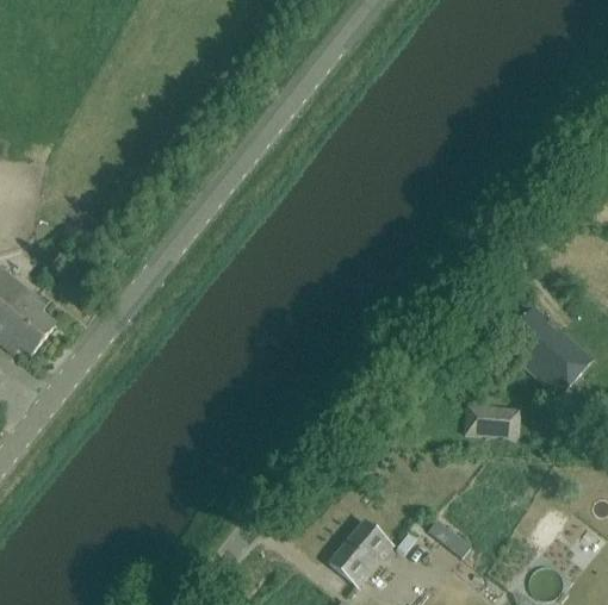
[(48,305),(0,267),(0,341),(11,350),(17,343),(32,355),(57,325),(42,312),(48,305)]
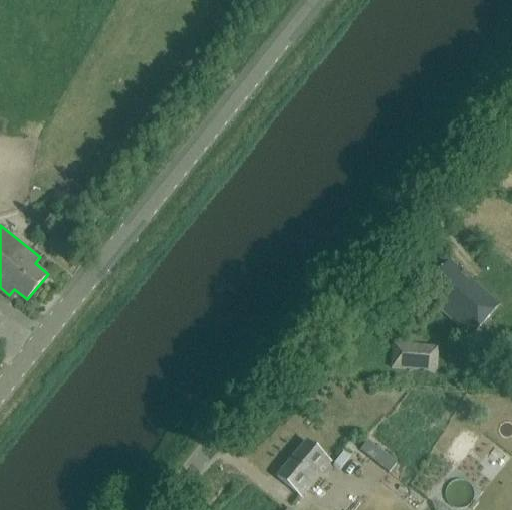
[(451,258),(427,285),(446,302),(441,307),(472,335),(501,302),(451,258)]
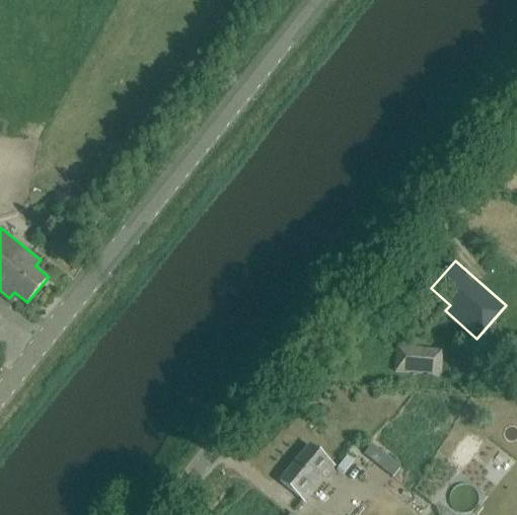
[(336,464),(311,443),(281,479),(306,500),(336,464)]
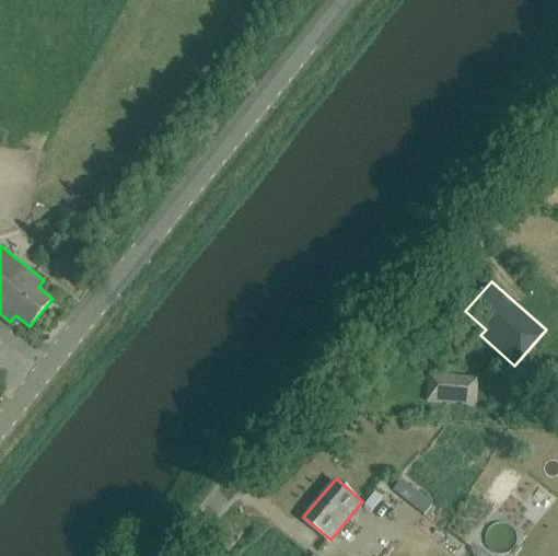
[(403,478),(394,489),(404,497),(413,487),(403,478)]
